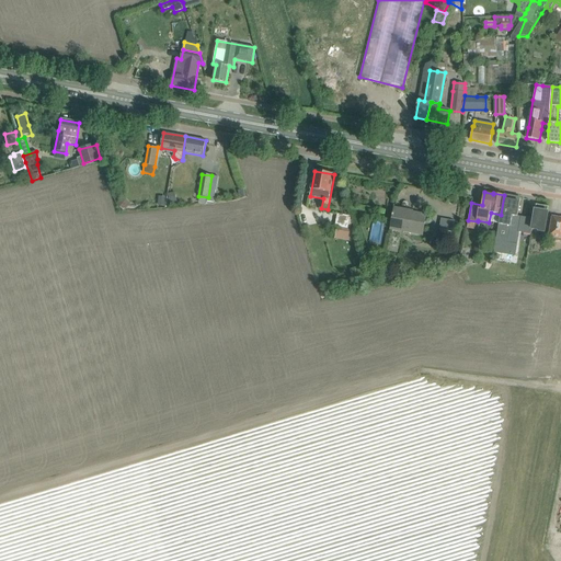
[(521,197),(504,195),(501,215),(494,252),(510,254),(512,243),(516,244),(518,231),(521,217),(517,216),(521,197)]
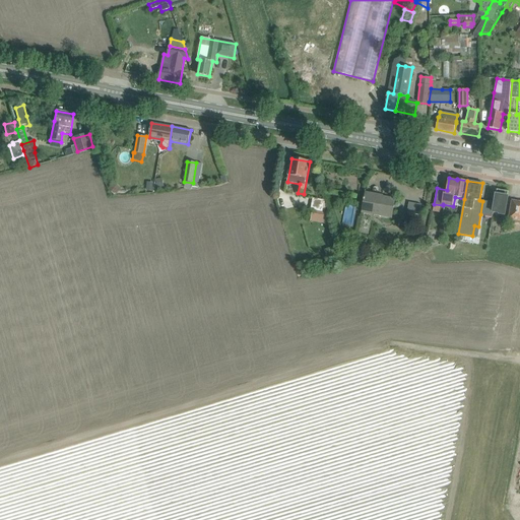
[(505,215),(507,206),(508,196),(509,192),(498,190),(497,194),(496,194),(493,212),(500,213),(500,214),(502,214),(500,226),(505,228),(507,216),(505,216),(505,215)]
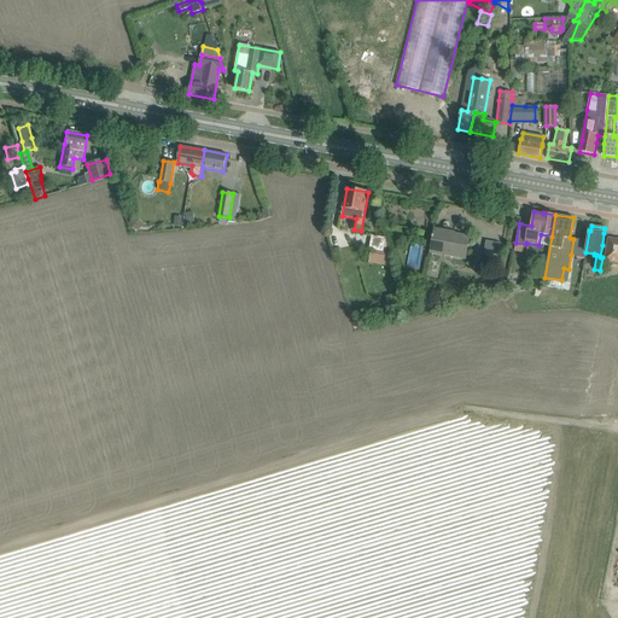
[(432,235),(432,238),(433,238),(430,252),(466,260),(468,249),(470,237),(455,234),(448,233),(448,232),(435,229),(433,235),(432,235)]
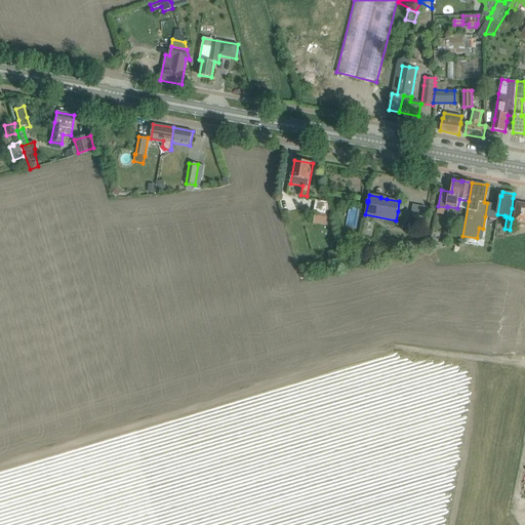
[(329,202),(317,200),(315,212),(326,214),(329,202)]
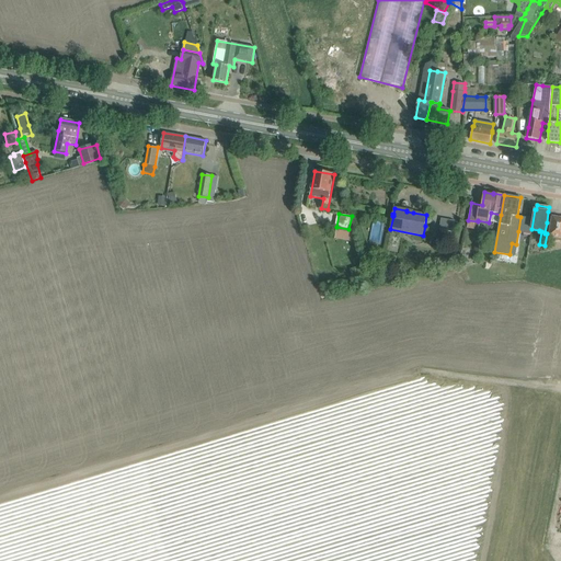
[(550,236),(560,237),(560,218),(553,217),(552,224),(550,224),(549,226),(551,227),(550,236)]
